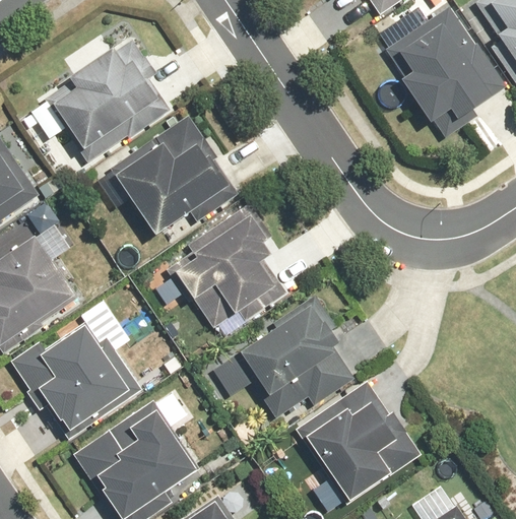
[(371,0),(380,14),(401,0),(371,0)]
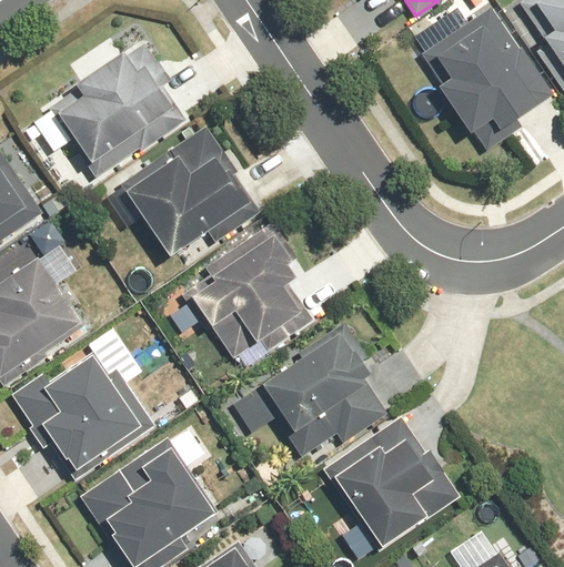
[(524,0),(517,4),(563,76),(563,0),(524,0)]
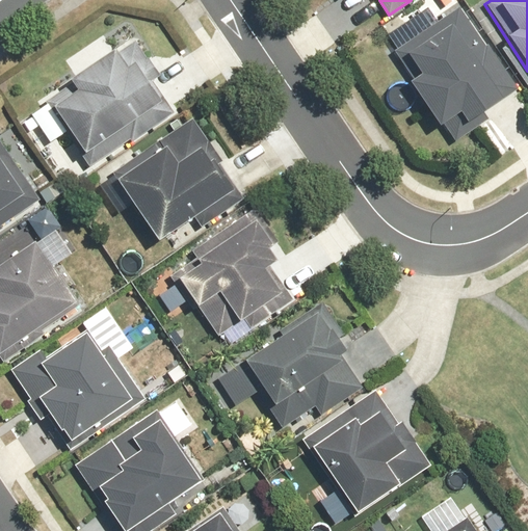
[(389,31),(402,52),(404,49),(420,74),(408,81),(437,124),(448,116),(460,136),(490,117),(484,110),(515,90),(464,11),(439,27),(426,7),(389,31)]
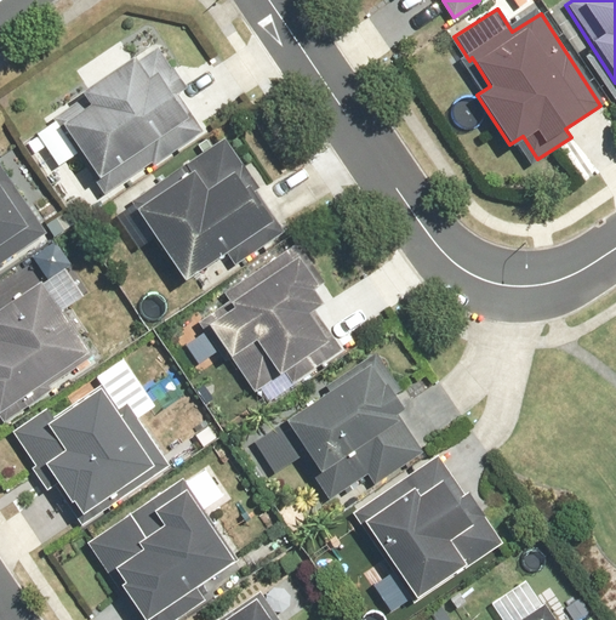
[(41,135),(61,166),(81,155),(109,202),(152,177),(146,168),(210,130),(163,51),(137,66),(131,55),(77,89),(89,107),(41,135)]
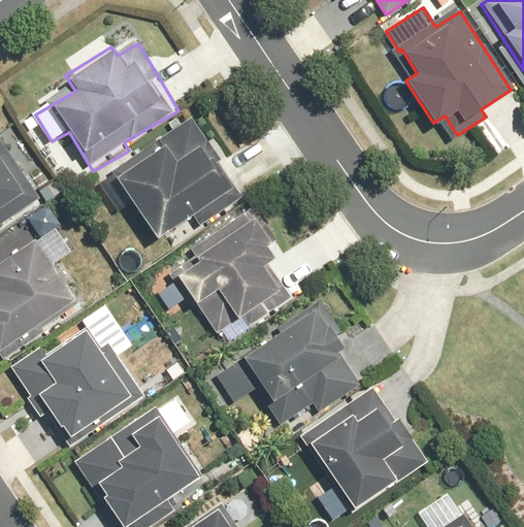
[(159,239),(198,212),(206,225),(247,196),(238,184),(192,118),(112,174),(159,239)]
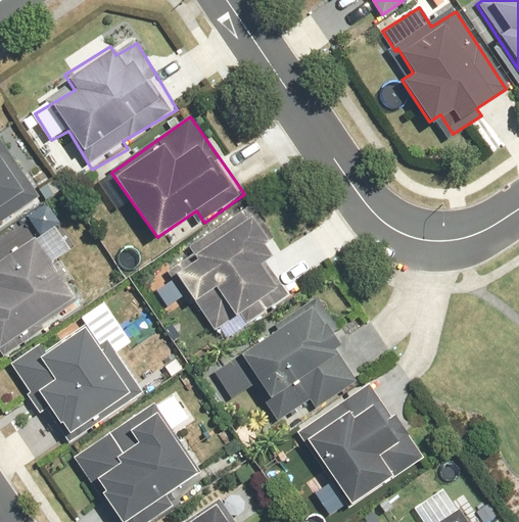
[(0,134),(0,228),(44,195),(0,134)]
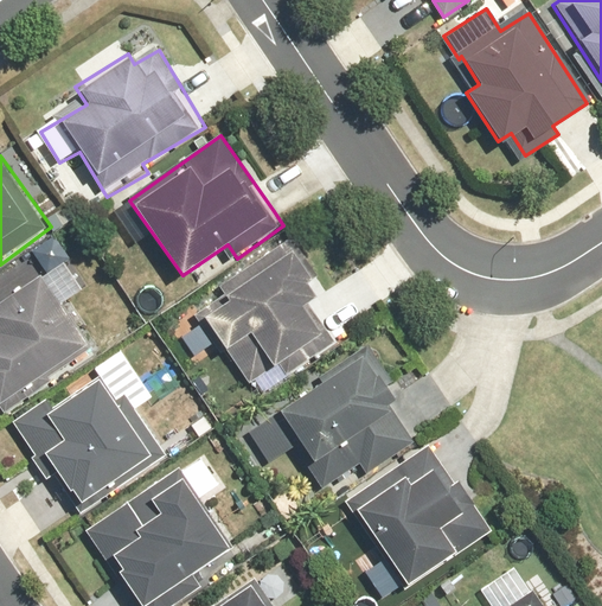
[(290,238),(222,286),(230,298),(203,317),(225,349),(249,332),(271,364),(322,327),(303,300),(324,285),(290,238)]
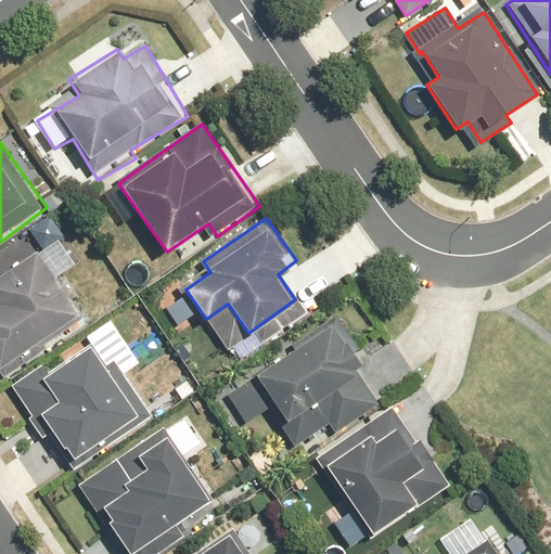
[(0,273),(0,369),(7,381),(87,326),(36,249),(0,273)]
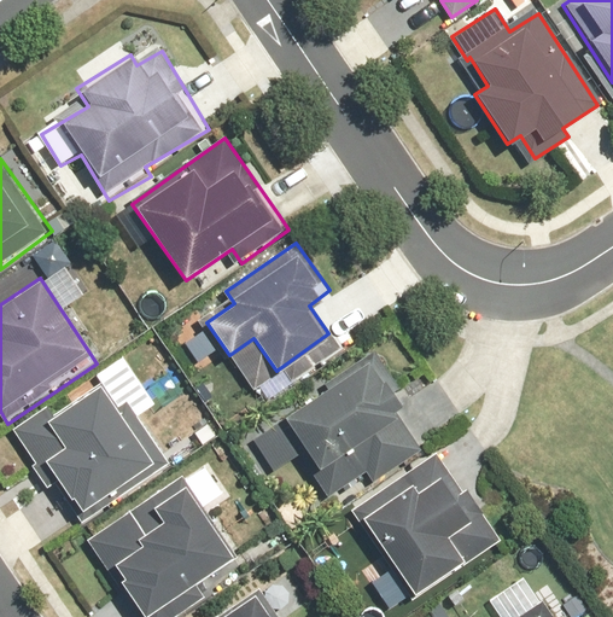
[(369,471),(375,479),(424,447),(366,362),(285,418),(337,493),(369,471)]
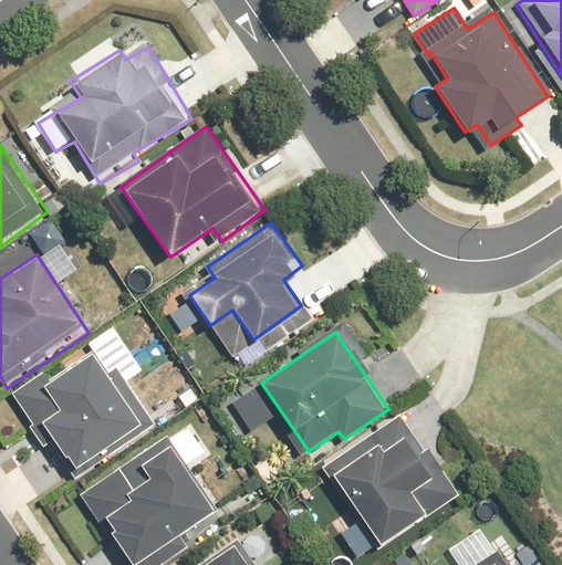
[(43,387),(56,408),(37,420),(72,478),(92,467),(158,426),(122,367),(106,376),(94,356),(43,387)]
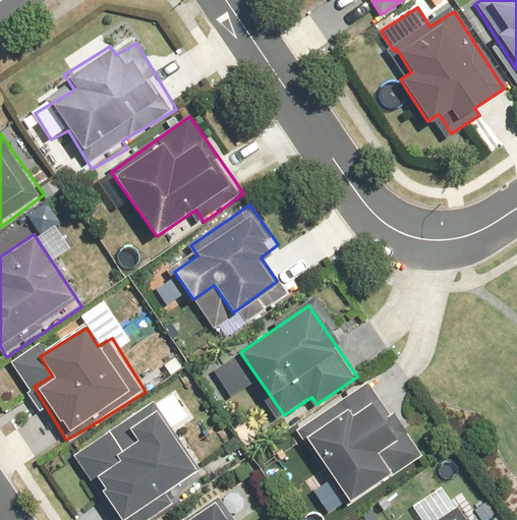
[(421,456),(369,385),(302,432),(353,505),(421,456)]
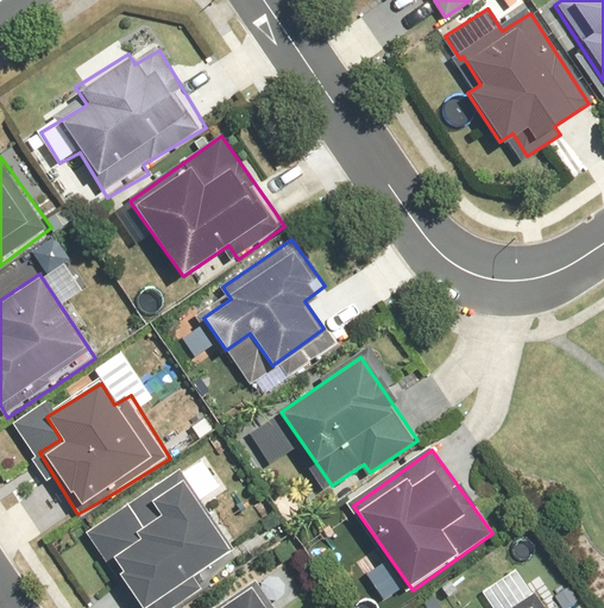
[(142,607),(233,547),(206,507),(228,491),(208,461),(186,475),(181,469),(88,532),(139,607),(142,607)]
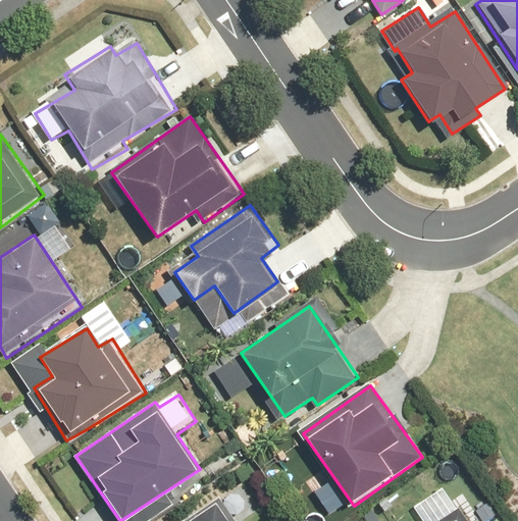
[(468,520),(443,485),(415,506),(425,520),(468,520)]
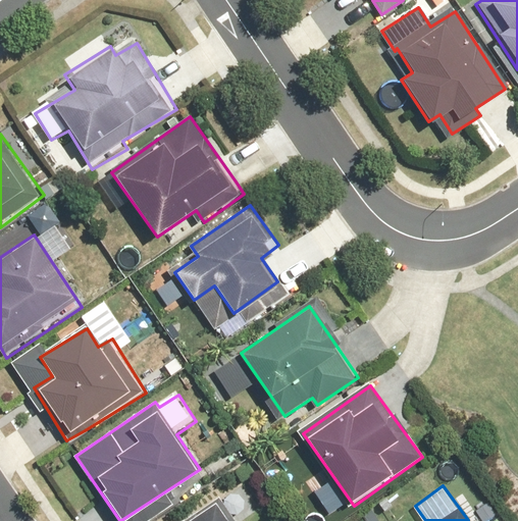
[(231,520),(217,499),(186,520),(231,520)]
